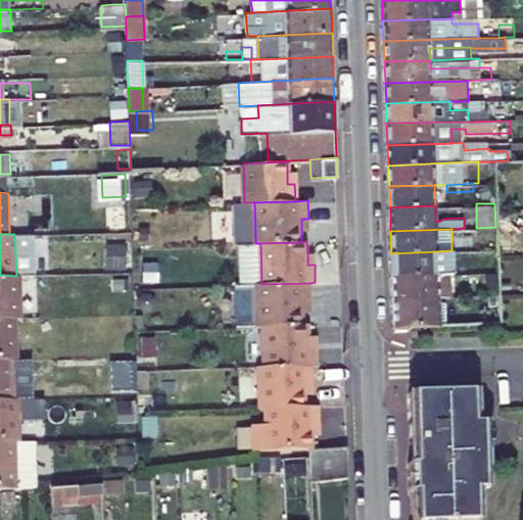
[(255,243),(240,244),(241,285),(256,284),(262,284),(260,243),(255,243)]
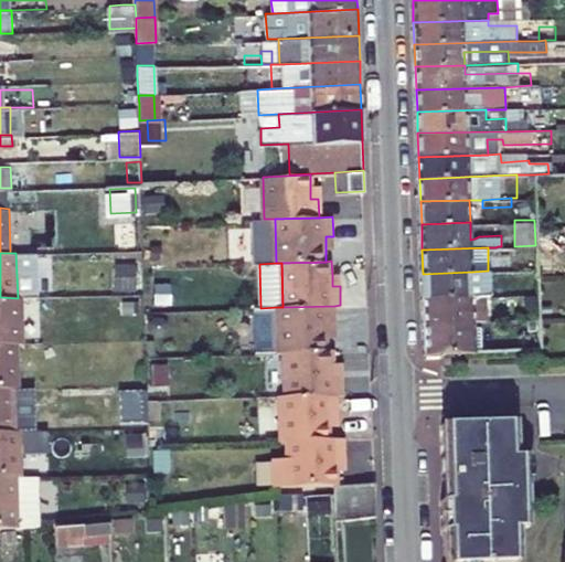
[(472,272),(423,274),(424,298),(487,296),(489,296),(488,271),(472,272)]
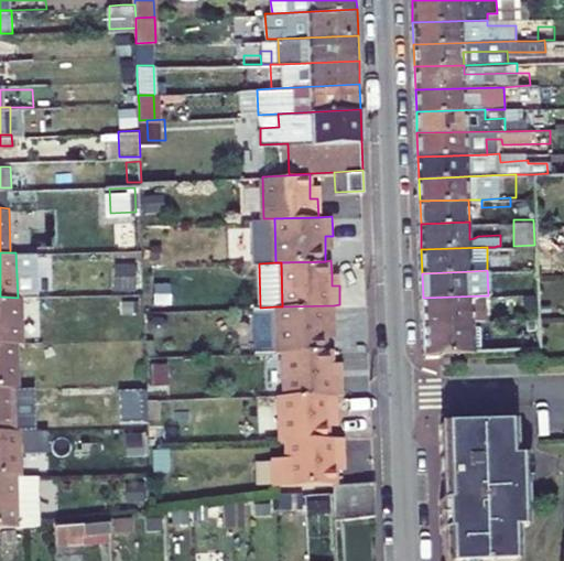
[(486,295),(423,298),(424,322),(474,320),(487,319),(486,295)]
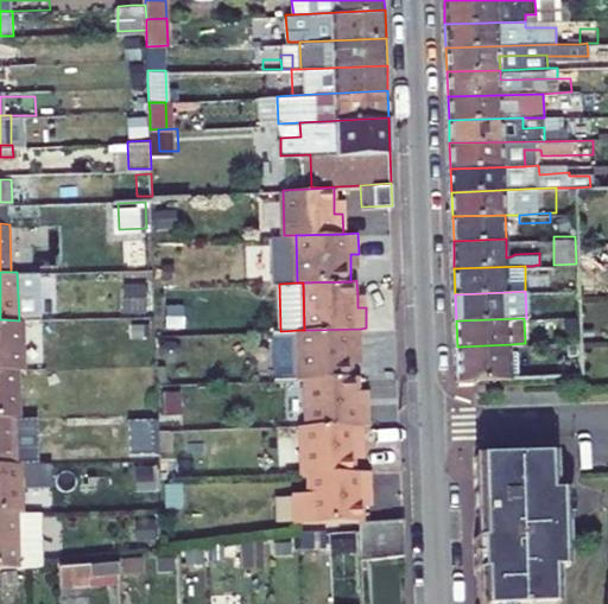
[(26,367),(25,320),(19,320),(0,319),(0,368),(20,368),(26,367)]
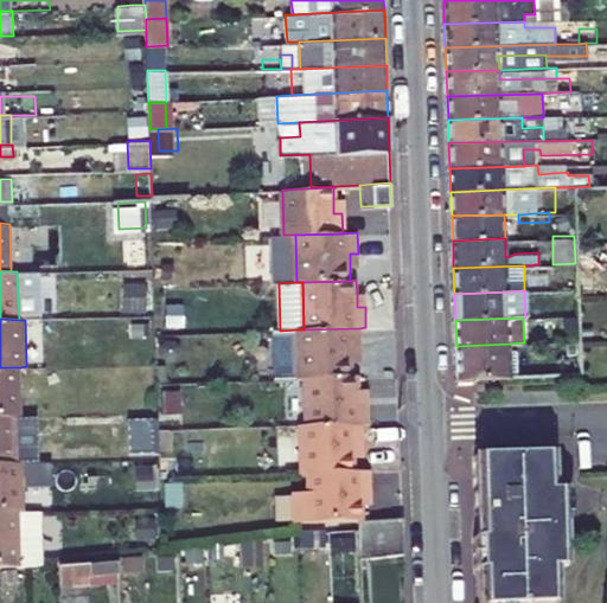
[(352,361),(352,348),(360,348),(359,328),(304,329),(298,329),(299,377),(305,377),(353,376),(352,361)]
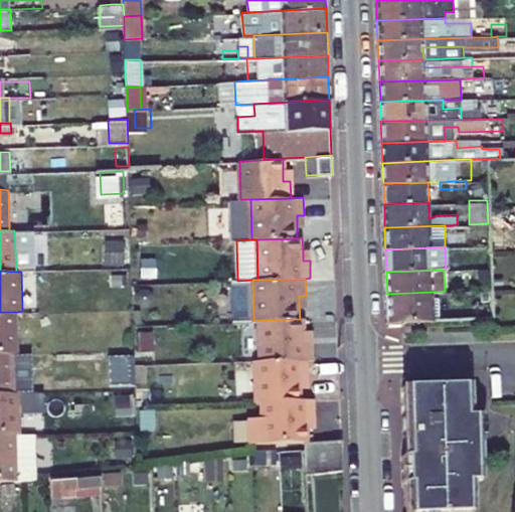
[(433,292),(387,294),(388,323),(434,321),(440,320),(439,303),(433,303),(433,292)]
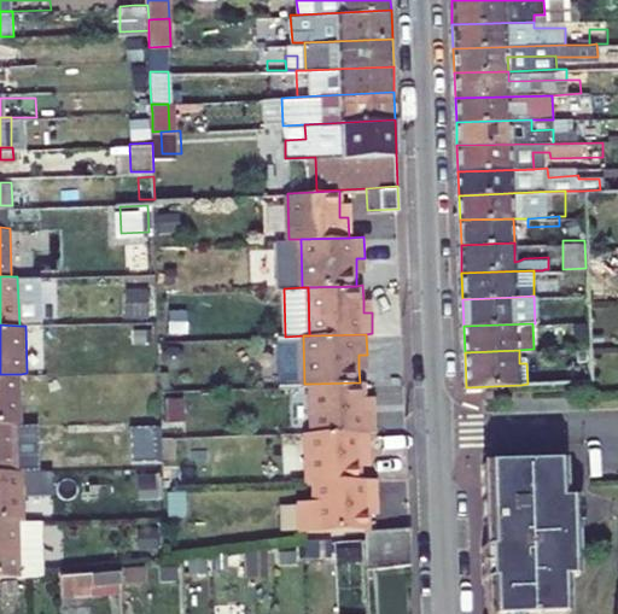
[(22,422),(21,374),(0,374),(0,422),(16,422),(22,422)]
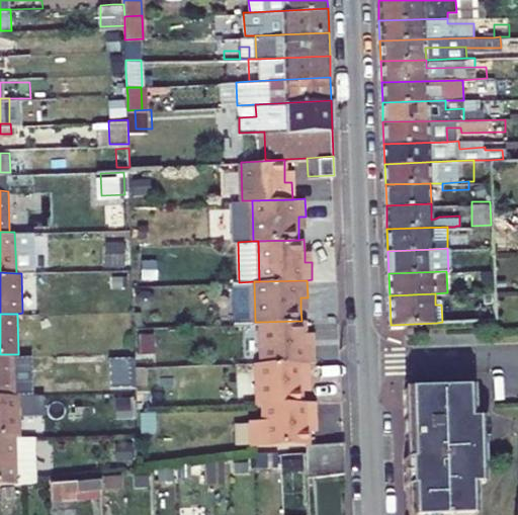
[(310,361),(315,361),(315,343),(308,343),(307,333),(307,321),(301,321),(260,322),(262,362),(310,361)]
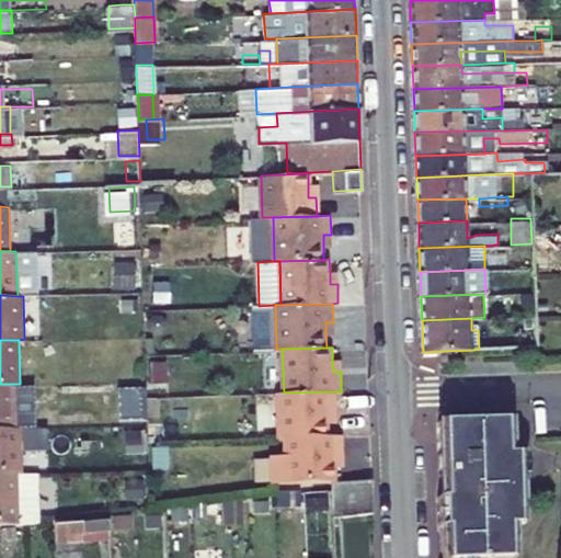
[(14,384),(0,384),(0,428),(15,428),(14,384)]
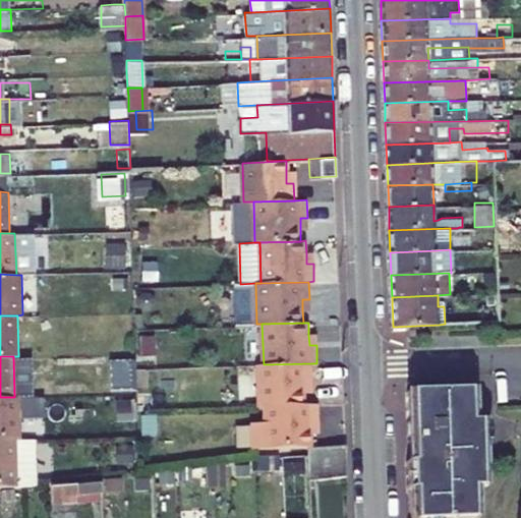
[(305,392),(305,381),(311,381),(311,363),(264,364),(257,364),(258,405),(265,405),(305,404),(305,392)]
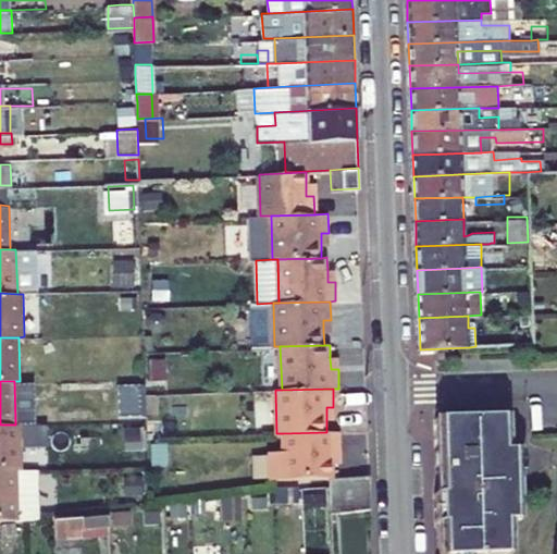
[(507,414),(435,416),(436,452),(437,452),(437,453),(437,454),(437,455),(437,456),(437,457),(438,458),(438,459),(438,460),(440,462),(440,463),(441,463),(441,464),(442,464),(442,465),(436,465),(437,488),(434,488),(435,518),(438,518),(440,552),(453,552),(471,551),(511,550),(510,516),(520,515),(518,468),(517,447),(508,447),(507,414)]
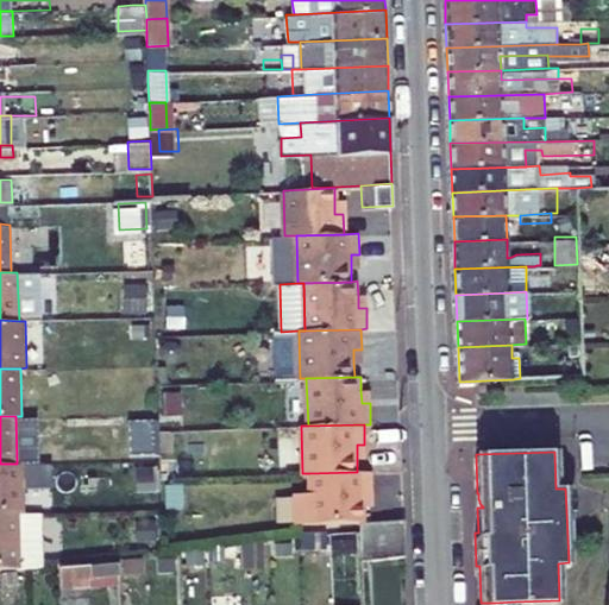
[(17,464),(0,464),(0,511),(18,511),(24,511),(23,464),(17,464)]
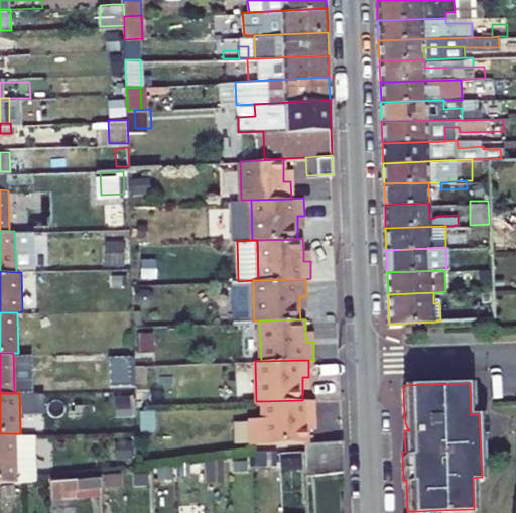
[(251,443),(308,442),(308,428),(308,418),(314,417),(314,400),(302,400),(262,401),(262,416),(250,417),(251,443)]
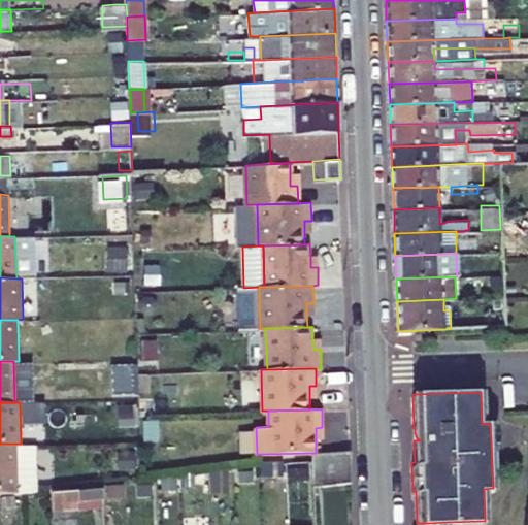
[(21,444),(15,444),(17,491),(37,491),(36,443),(21,444)]
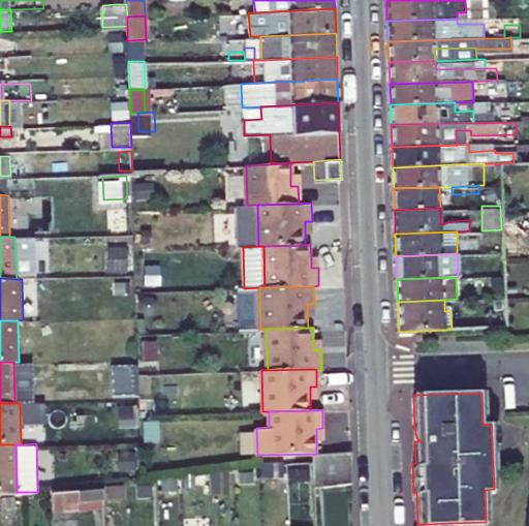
[(0,492),(17,492),(16,444),(0,444),(0,492)]
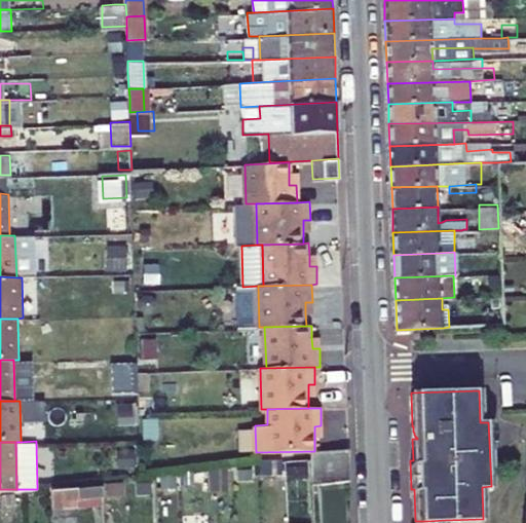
[(311,452),(312,482),(350,482),(350,450),(311,452)]
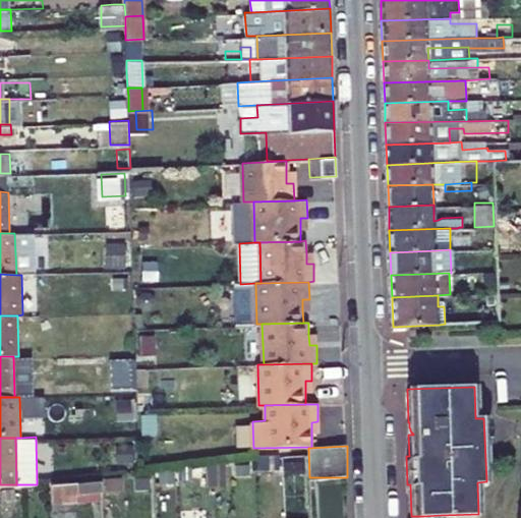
[(259,473),(280,472),(279,453),(258,456),(259,473)]
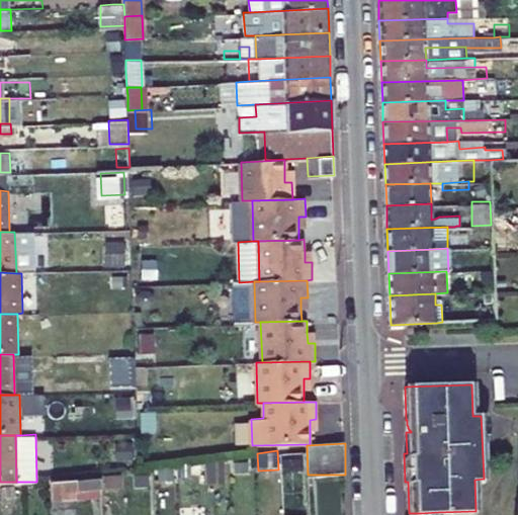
[(284,467),(303,465),(301,458),(284,459),(284,467)]
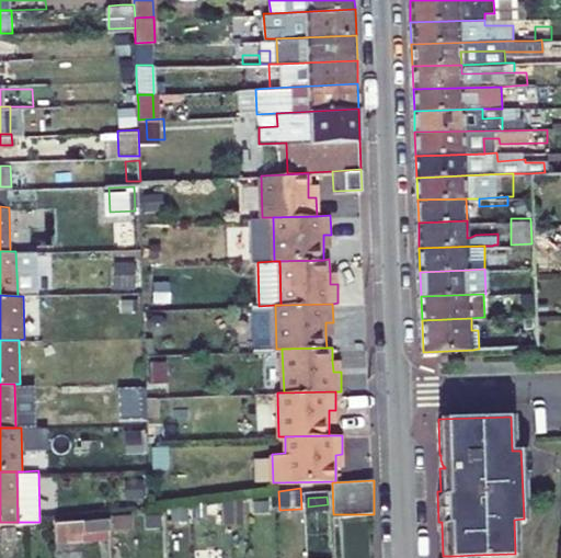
[(207,501),(207,512),(220,512),(220,499),(207,501)]
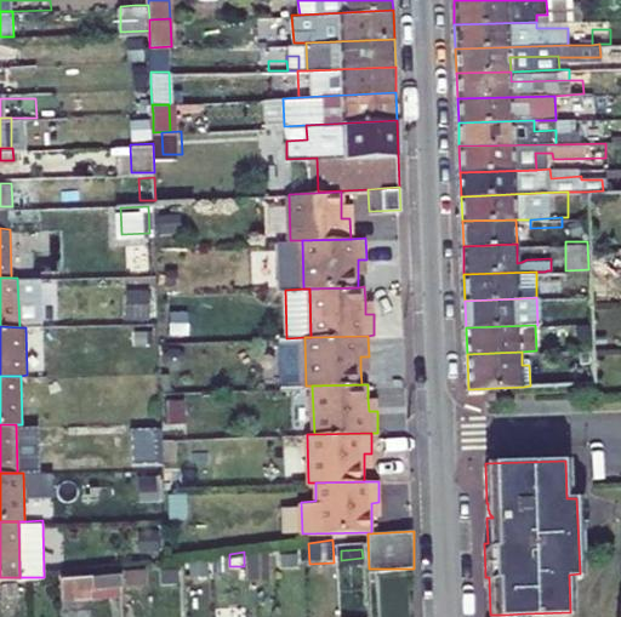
[(121,587),(121,573),(90,576),(91,588),(121,587)]
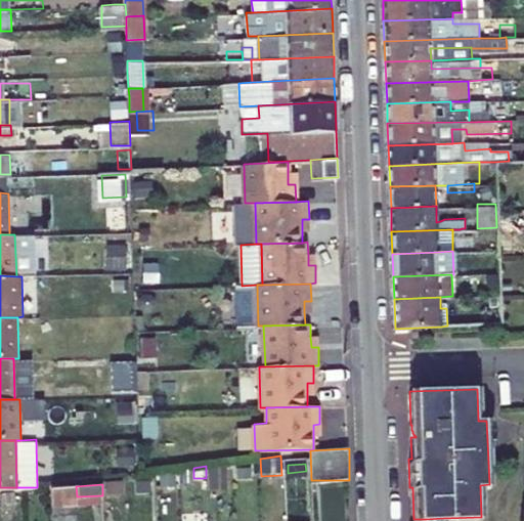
[(51,498),(77,496),(76,486),(51,487),(51,498)]
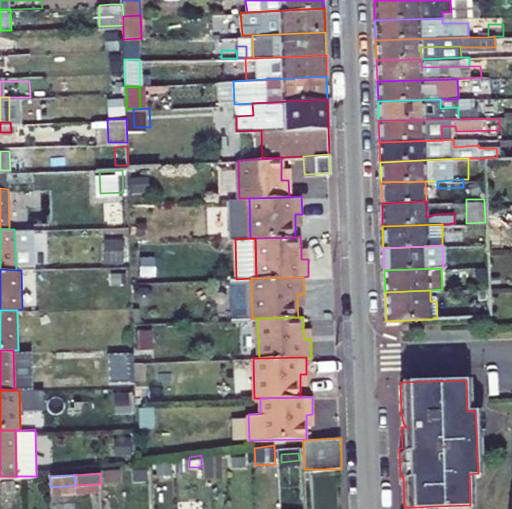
[(2,481),(3,491),(20,489),(19,478),(2,481)]
